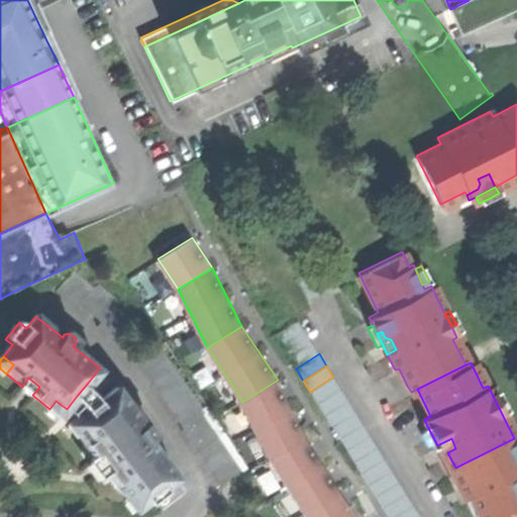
[(310,392),(317,403),(340,389),(333,377),(310,392)]
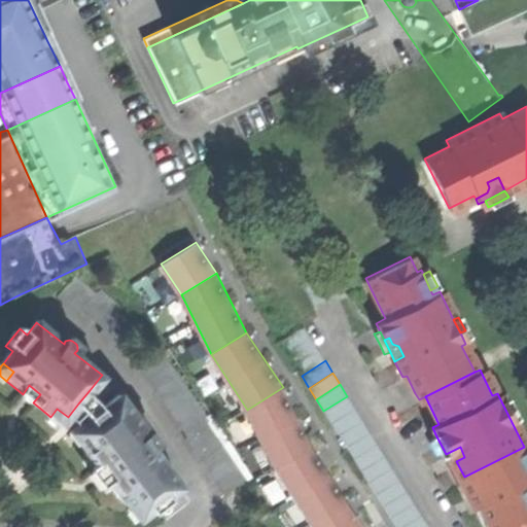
[(28,398),(33,402),(40,394),(29,385),(23,394),(28,398)]
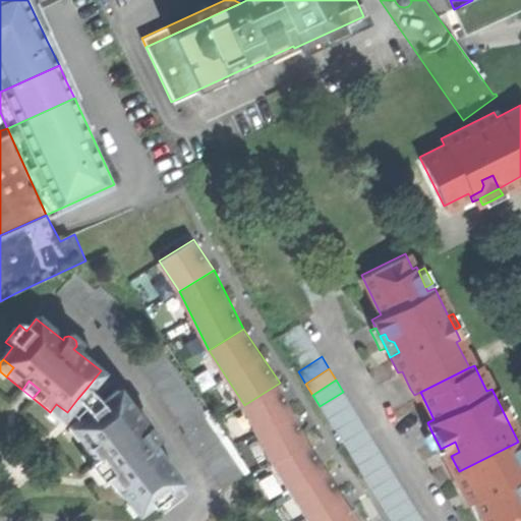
[(244,405),(274,464),(308,442),(280,383),(244,405)]
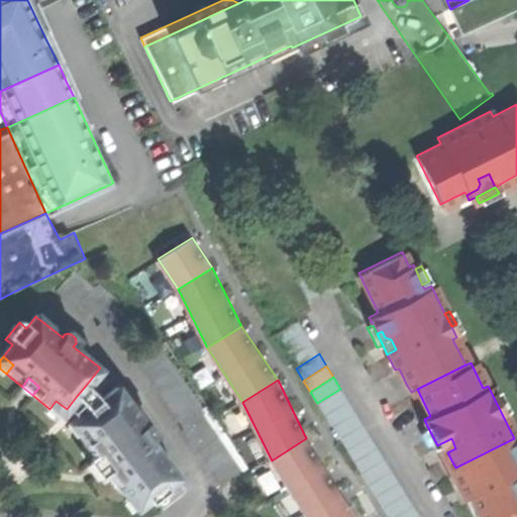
[(88,383),(77,396),(87,407),(100,398),(88,383)]
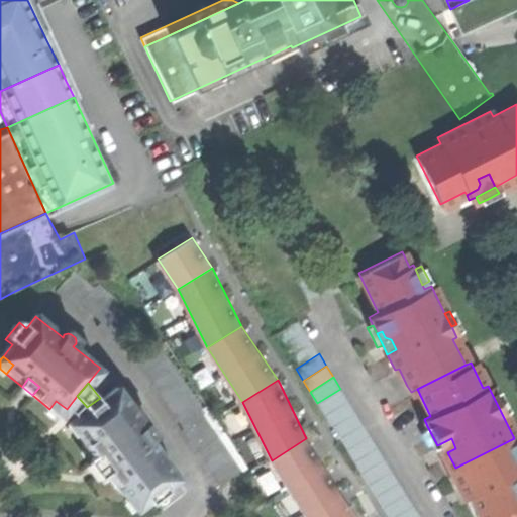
[(85,428),(77,434),(99,466),(123,499),(131,493),(140,505),(177,479),(148,440),(152,437),(154,435),(154,432),(153,429),(150,427),(147,427),(145,428),(116,386),(100,398),(87,407),(76,415),(85,428)]
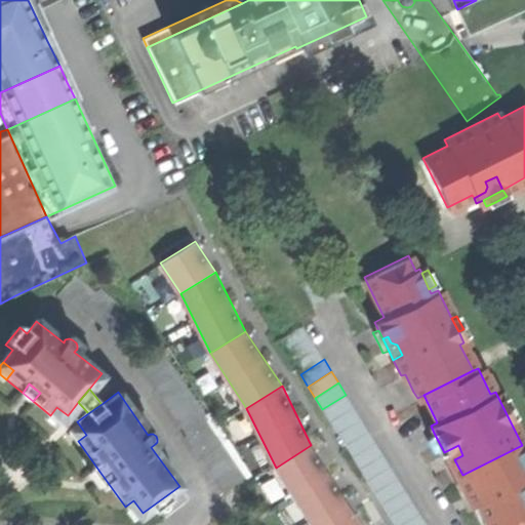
[(322,409),(329,421),(353,407),(346,395),(322,409)]
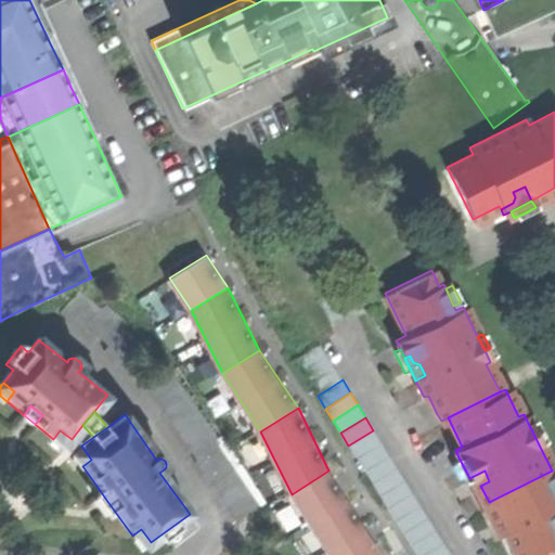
[(64,448),(72,439),(60,430),(53,439),(64,448)]
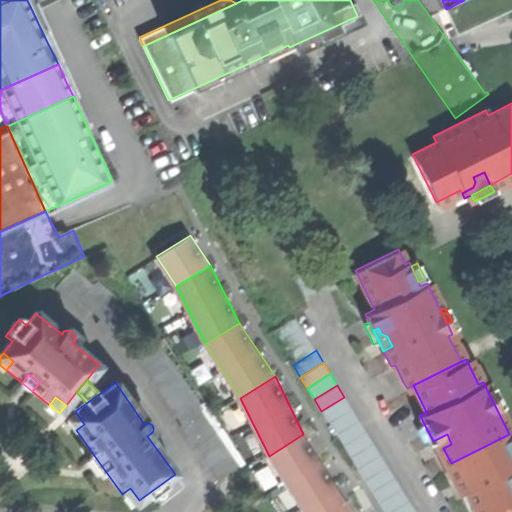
[(321,411),(328,422),(351,408),(344,397),(321,411)]
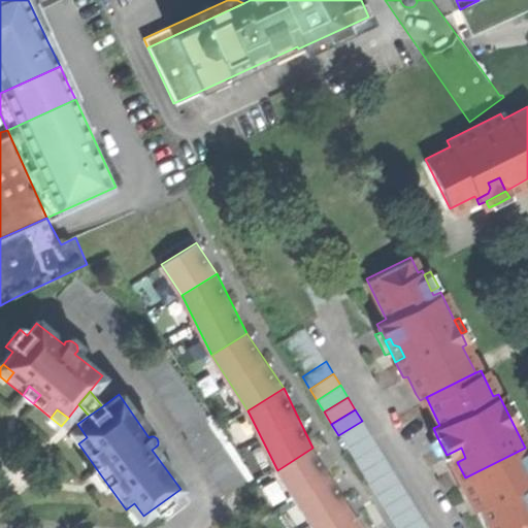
[(338,435),(347,448),(370,433),(362,421),(338,435)]
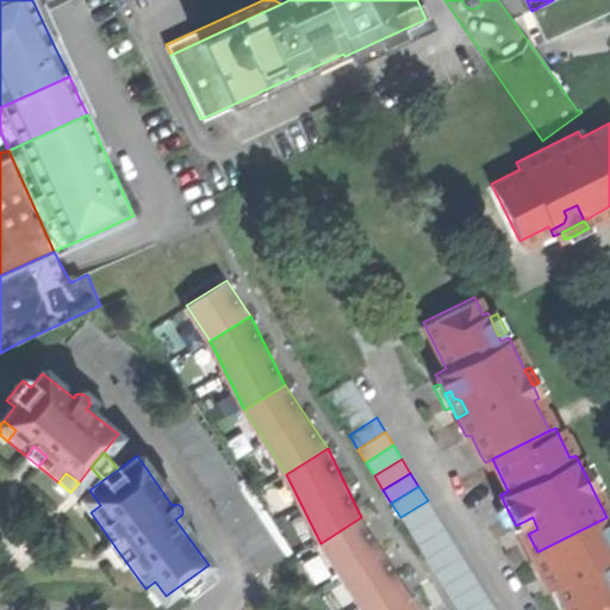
[(79,497),(91,512),(100,505),(89,490),(79,497)]
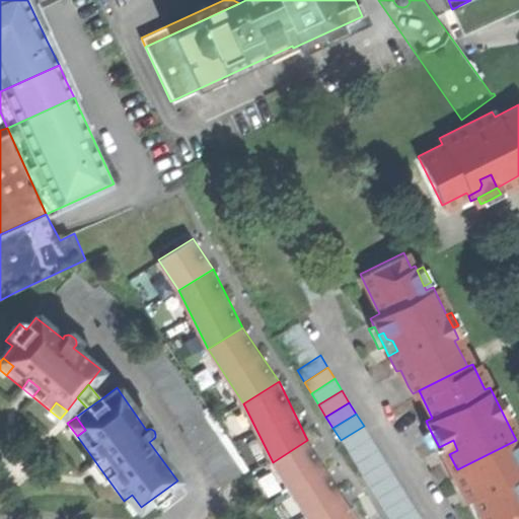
[(341,440),(348,451),(371,437),(364,426),(341,440)]
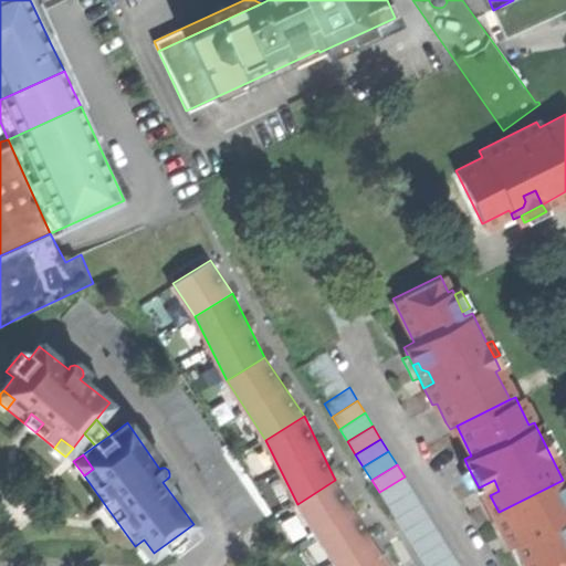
[(472,491),(479,488),(468,467),(462,470),(467,480),(472,491)]
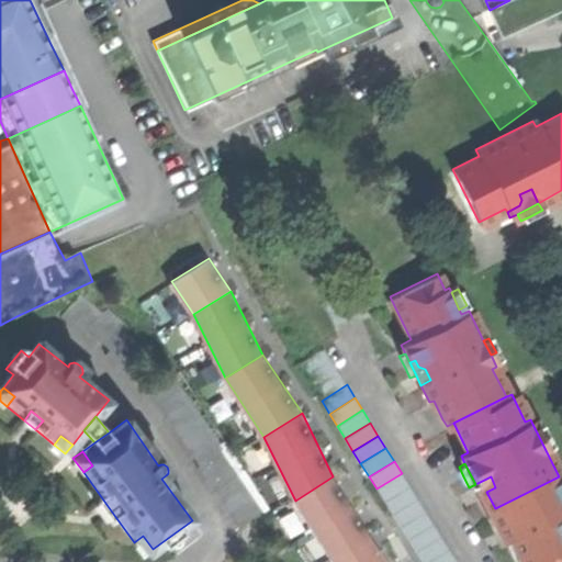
[(377,489),(384,502),(409,486),(402,473),(377,489)]
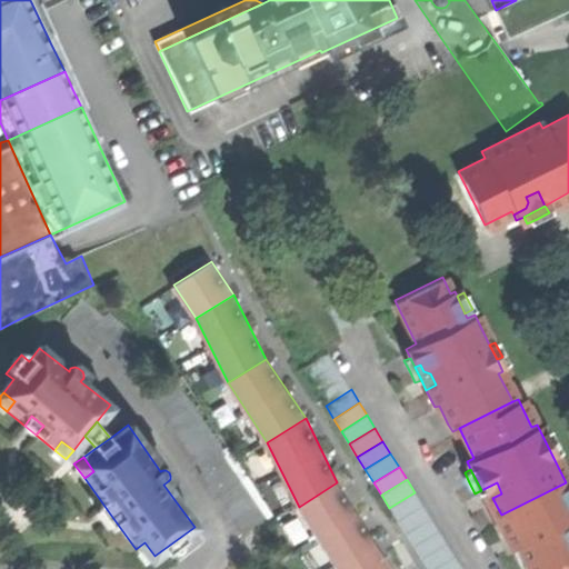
[(299,507),(338,568),(391,568),(337,482),(299,507)]
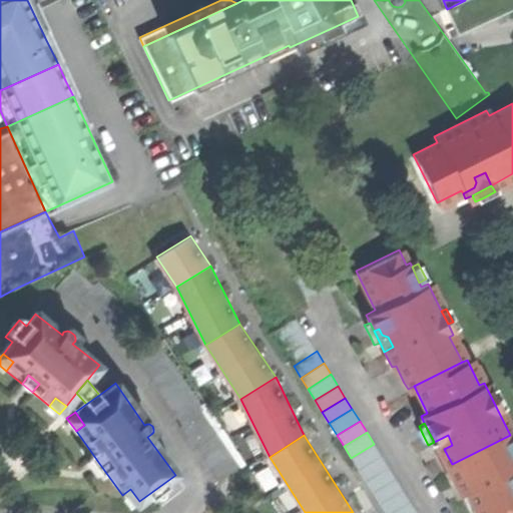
[(468,512),(476,512),(465,490),(457,475),(452,464),(444,449),(452,445),(448,435),(434,442),(458,491),(468,512)]
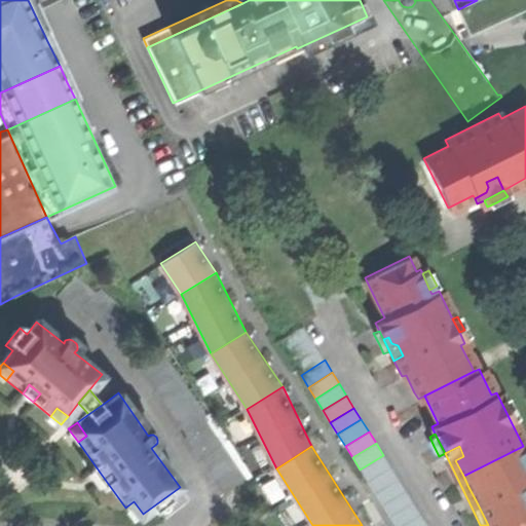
[(525,476),(525,451),(523,446),(463,476),(468,487),(477,488),(482,499),(477,502),(488,525),(525,525),(525,484),(523,478),(525,476)]
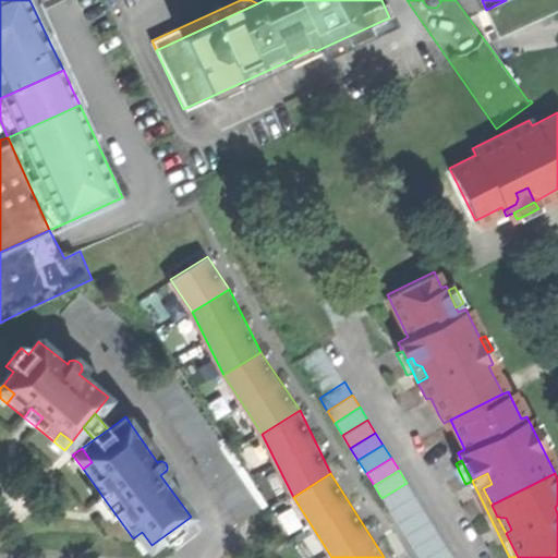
[(381,498),(389,511),(414,495),(407,483),(381,498)]
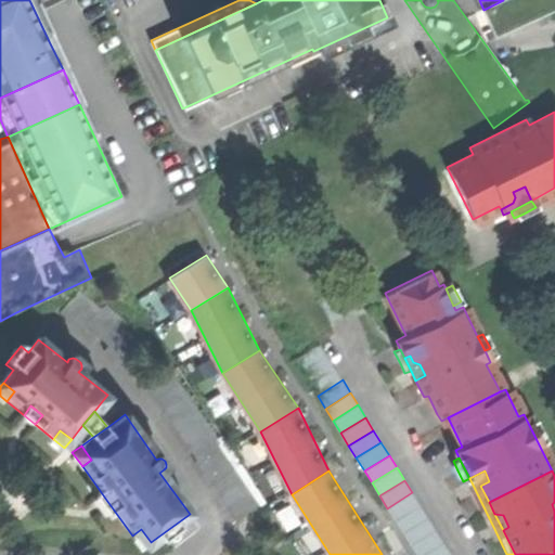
[(387,508),(395,520),(420,504),(412,492),(387,508)]
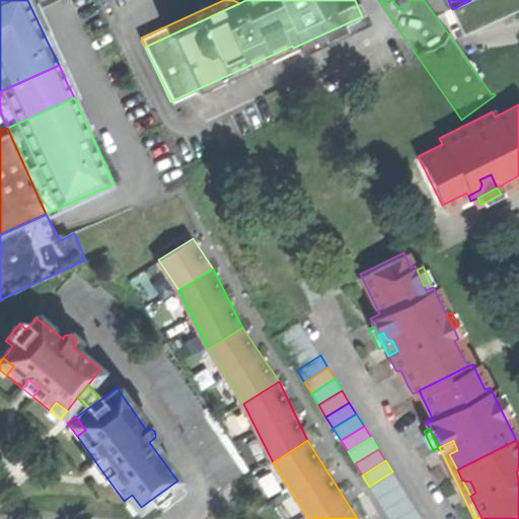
[(369,487),(376,499),(399,484),(392,471),(369,487)]
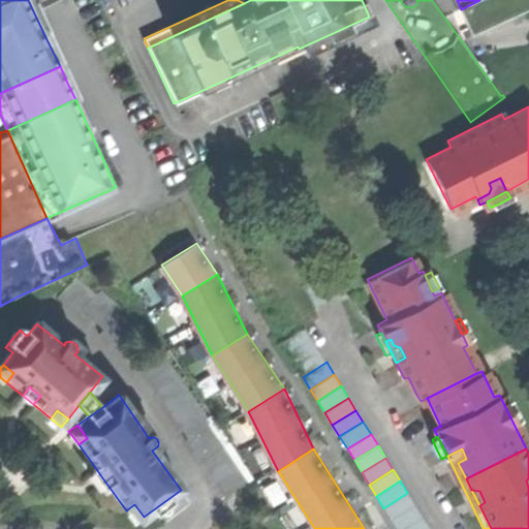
[(471,490),(479,505),(485,502),(479,491),(471,490)]
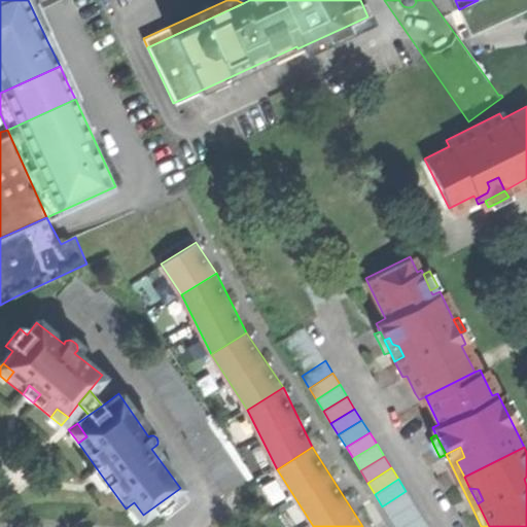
[(382,506),(389,518),(414,503),(406,491),(382,506)]
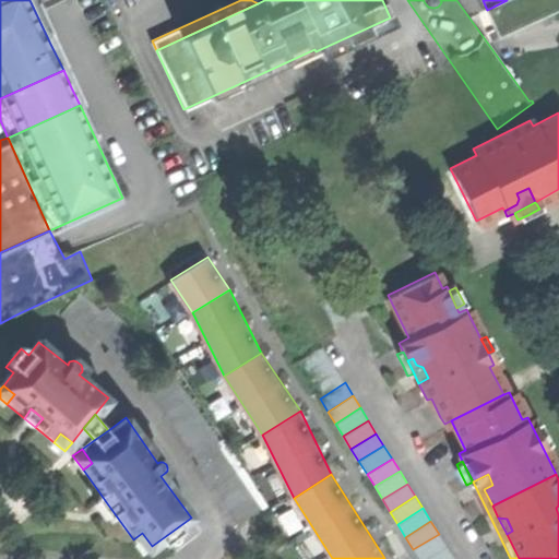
[(143,552),(152,546),(142,533),(133,539),(143,552)]
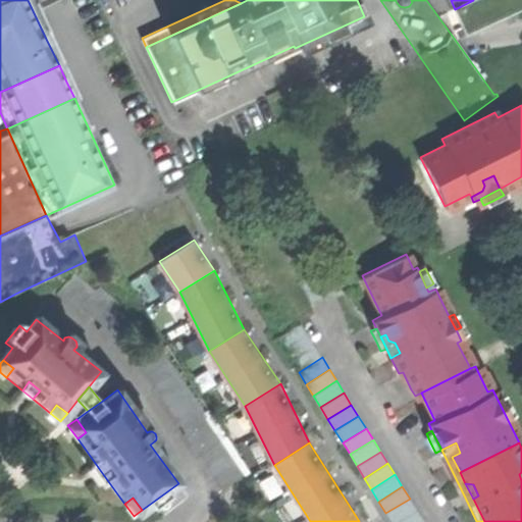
[(385,513),(390,521),(396,521),(416,510),(410,499),(385,513)]
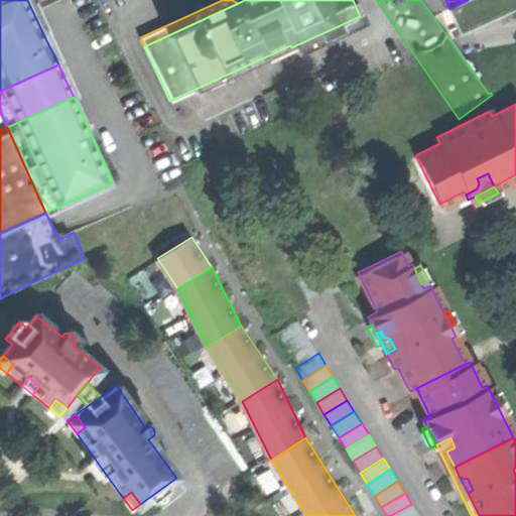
[(391,515),(418,515),(419,515),(411,504),(391,515)]
